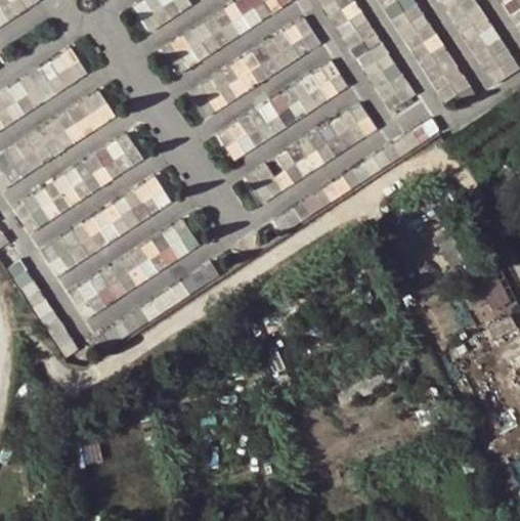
[(41,0),(0,0),(0,29),(45,5),(41,0)]
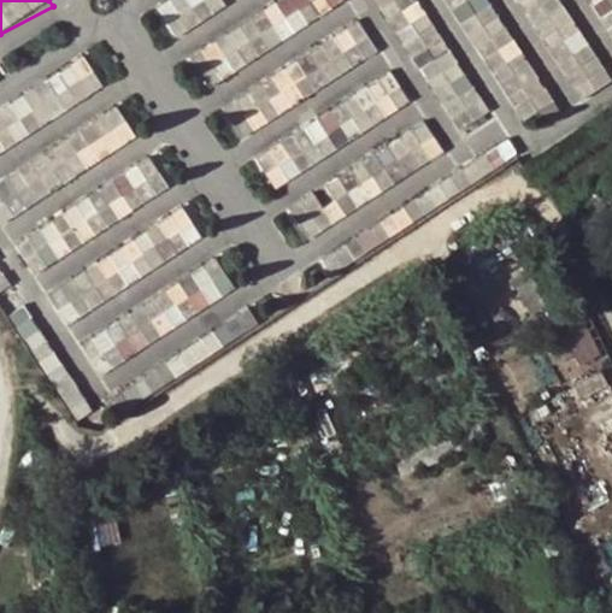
[(166,0),(156,7),(177,41),(239,0),(166,0)]
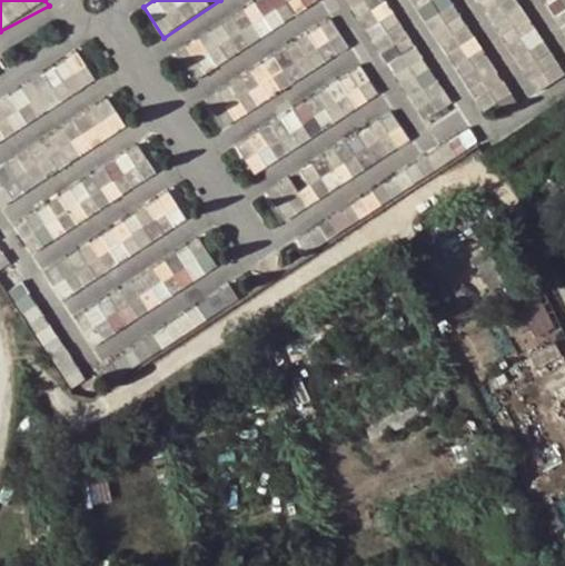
[(188,77),(321,7),(318,0),(261,0),(172,47),(188,77)]
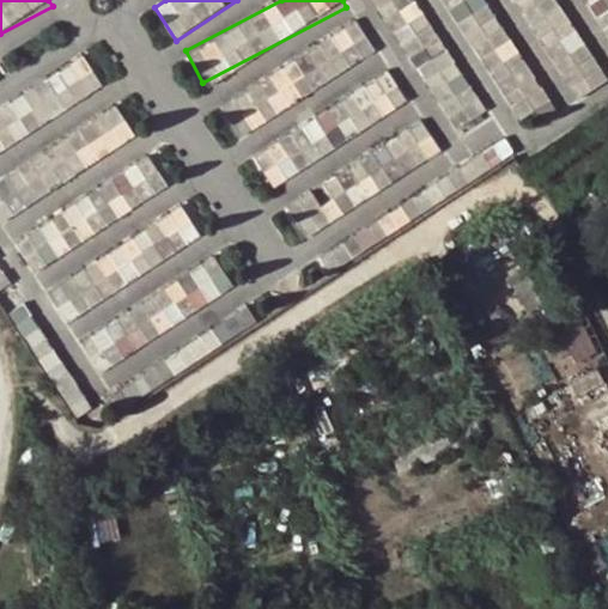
[(375,0),(450,132),(505,99),(499,90),(476,103),(417,0),(375,0)]
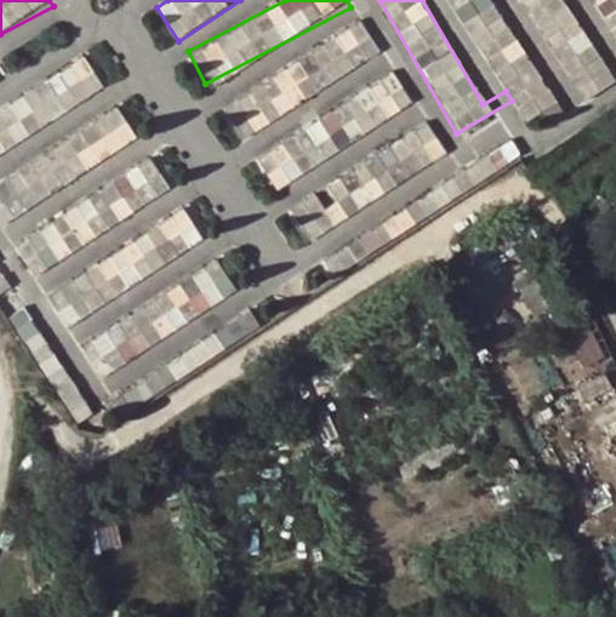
[(449,0),(489,70),(541,116),(615,73),(615,0),(515,0),(540,43),(506,12),(498,0),(449,0)]
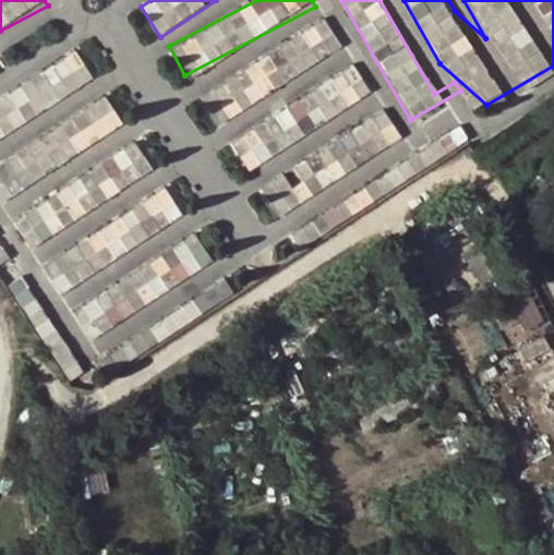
[(221,131),(342,47),(322,17),(201,101),(221,131)]
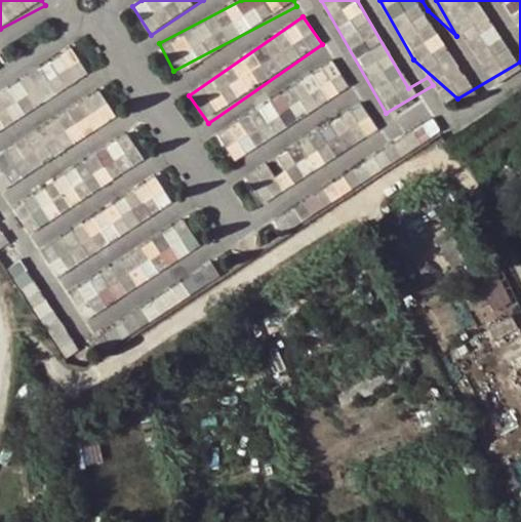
[(71,45),(0,92),(0,131),(89,72),(71,45)]
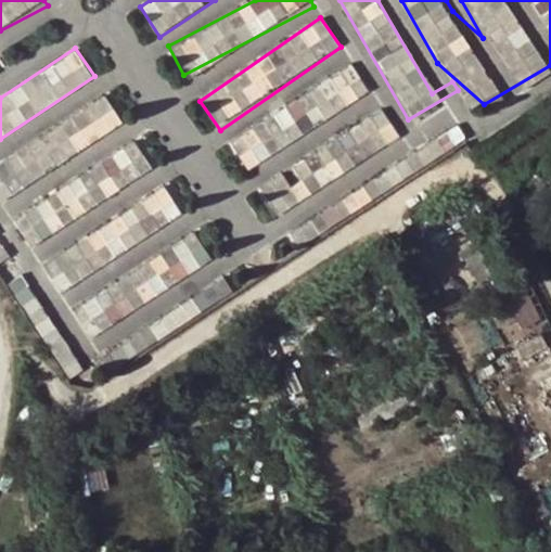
[(244,168),(372,95),(356,67),(228,139),(244,168)]
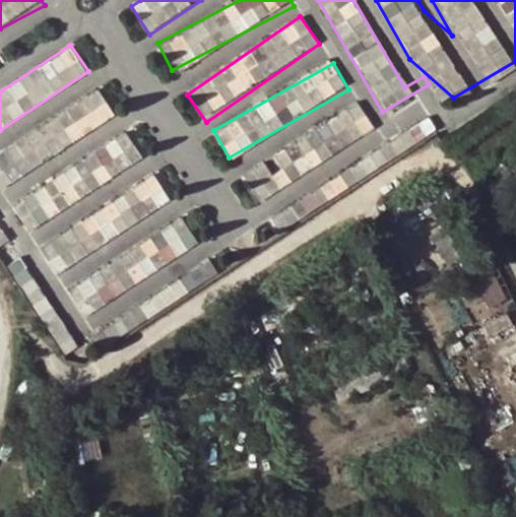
[(100,94),(0,149),(0,185),(115,122),(100,94)]
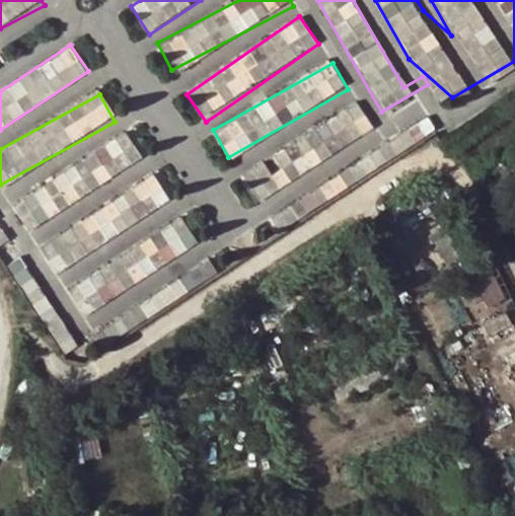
[(253,196),(377,136),(363,105),(267,152),(272,161),(243,174),(253,196)]
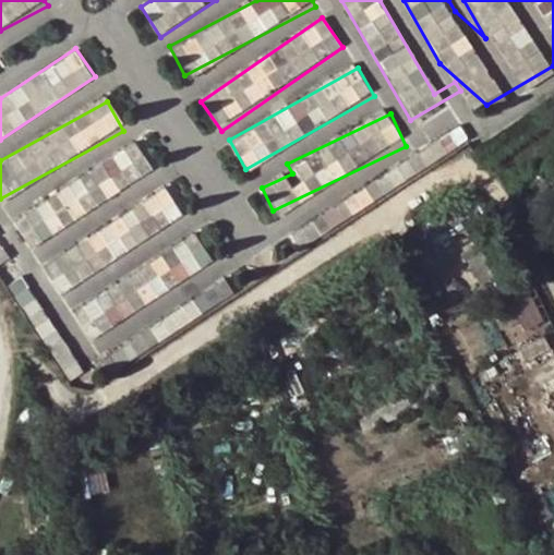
[(135,143),(12,219),(31,248),(154,171),(135,143)]
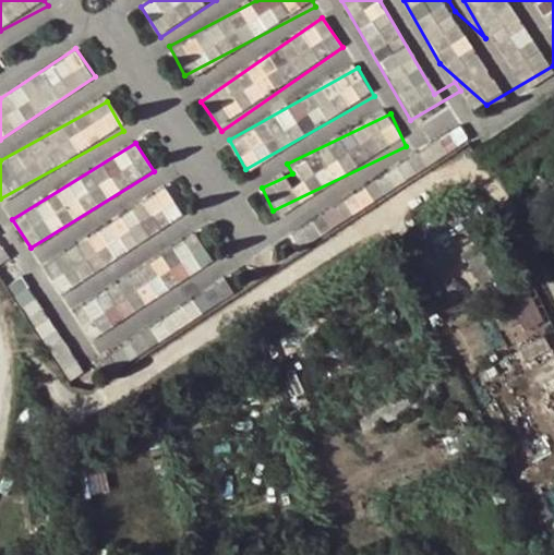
[(169,184),(43,266),(61,293),(188,213),(169,184)]
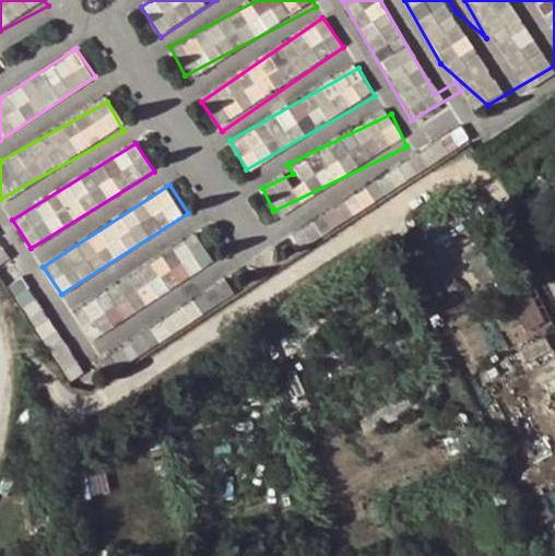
[(554,213),(539,185),(524,193),(554,249),(554,213)]
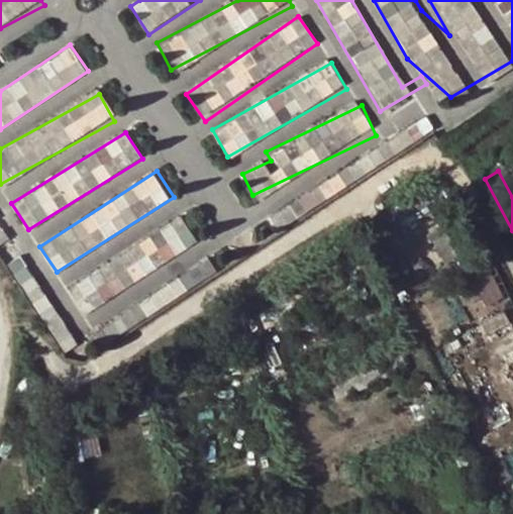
[(85,317),(187,252),(169,224),(68,288),(85,317)]
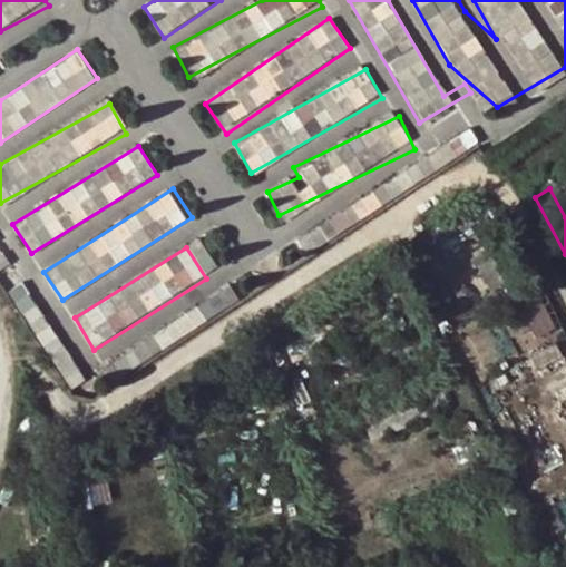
[(454,283),(432,294),(440,310),(461,299),(454,283)]
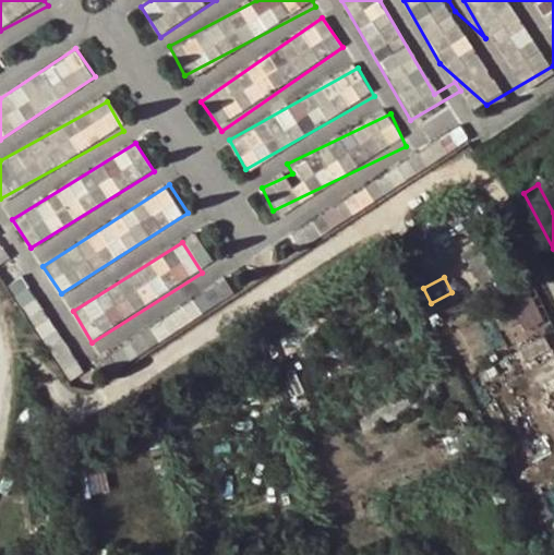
[(109,373),(233,297),(224,280),(99,358),(109,373)]
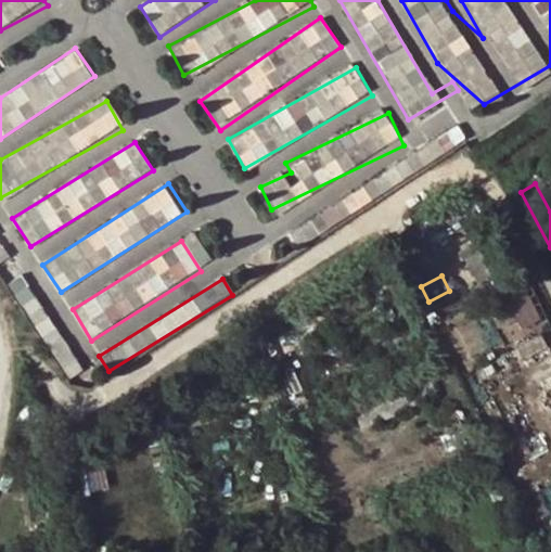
[(511,354),(517,366),(519,370),(536,361),(527,345),(511,354)]
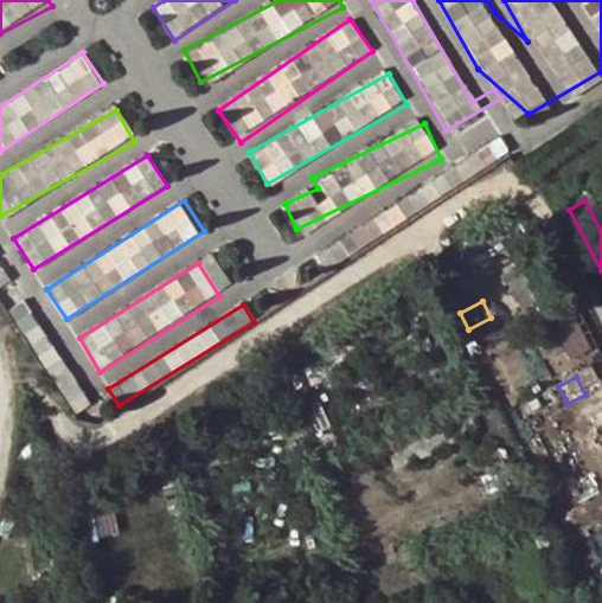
[(88,494),(70,505),(78,550),(94,547),(97,546),(97,544),(93,520),(88,494)]
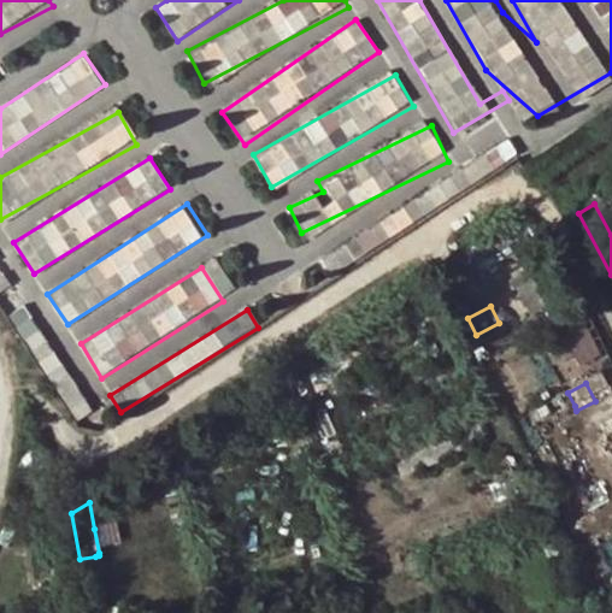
[(115,525),(94,529),(99,553),(118,548),(115,525)]
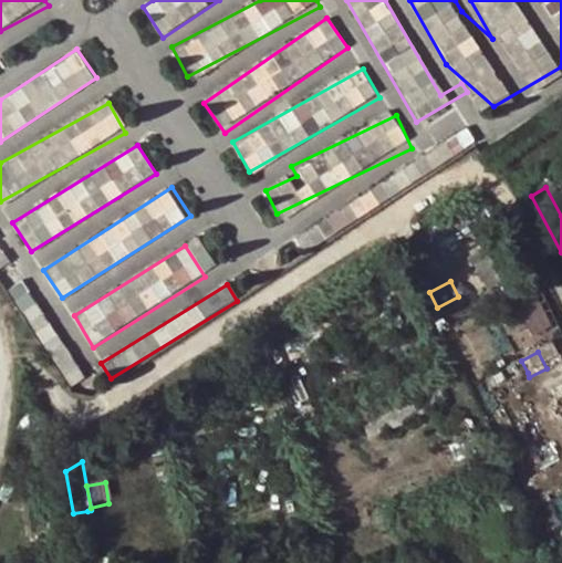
[(90,521),(87,511),(73,513),(70,514),(72,524),(90,521)]
